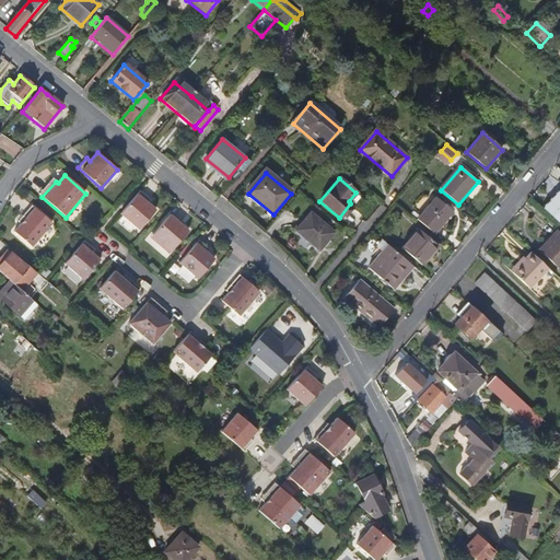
[(42,197),(56,182),(54,179),(39,195),(42,197)]
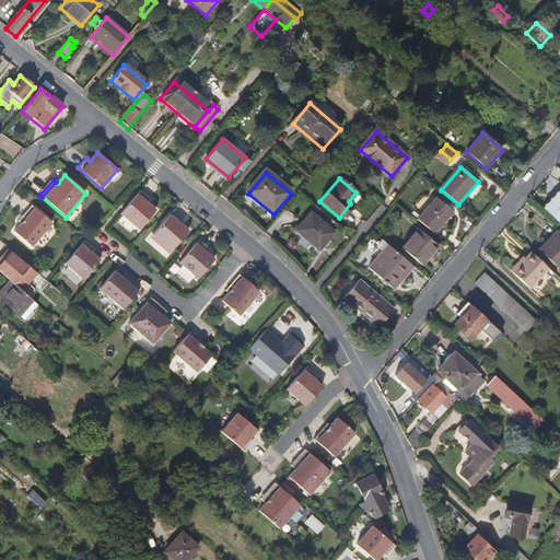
[(559,223),(559,189),(543,208),(559,223)]
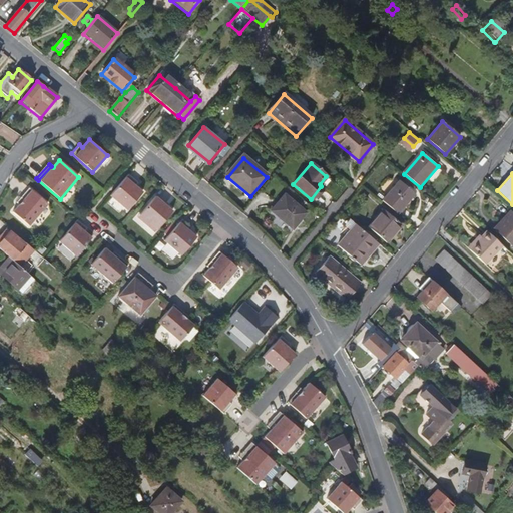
[(126,210),(142,193),(134,186),(137,183),(127,175),(110,196),(126,210)]
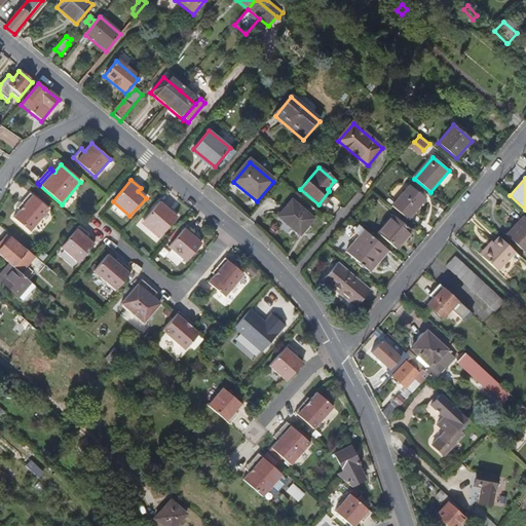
[(329,191),(336,182),(334,181),(328,189),(329,191)]
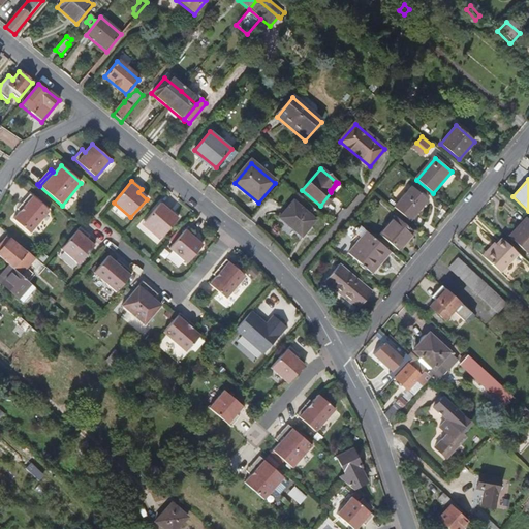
[(410,222),(429,200),(412,187),(395,209),(410,222)]
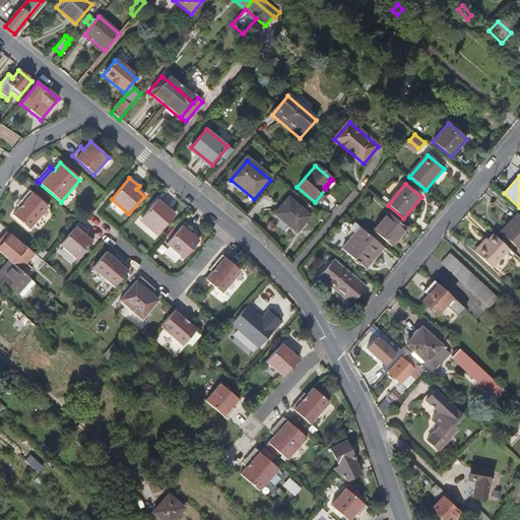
[(29,231),(49,208),(29,192),(17,206),(19,209),(13,216),(29,231)]
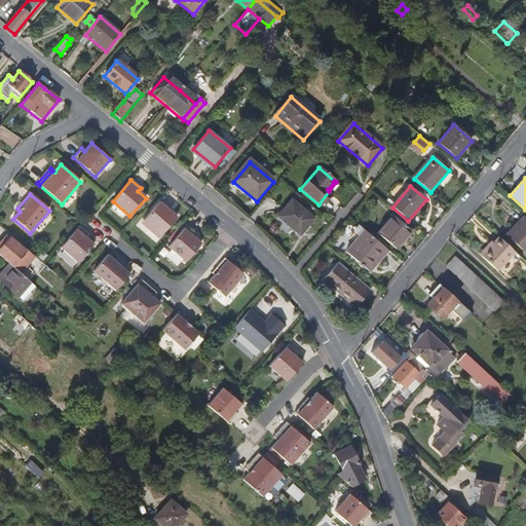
[(291,200),(277,217),(300,236),(314,219),(291,200)]
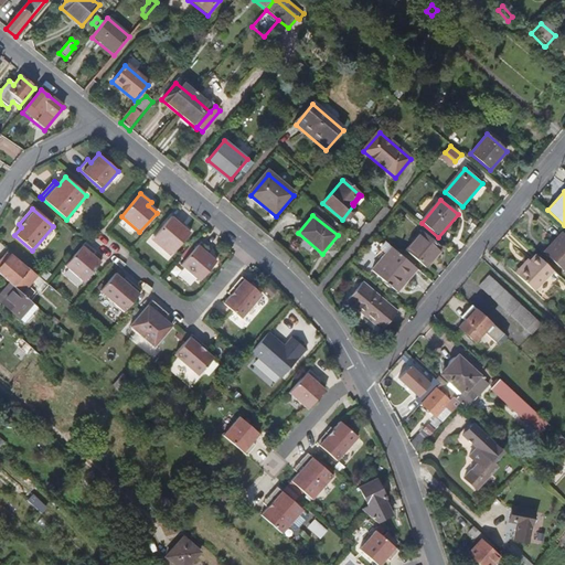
[(170,257),(190,233),(170,217),(153,238),(163,246),(161,249),(170,257)]
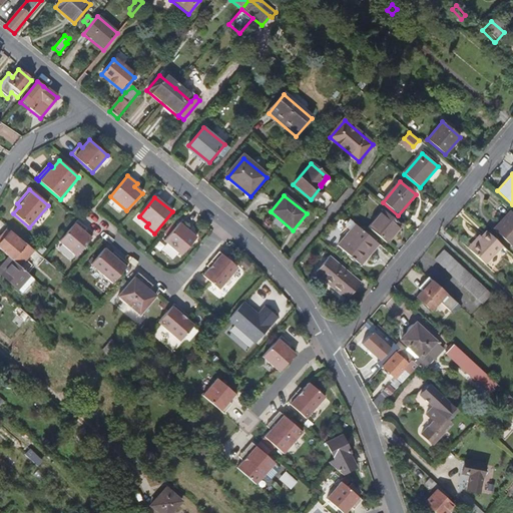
[(369,228),(387,243),(401,226),(384,211),(369,228)]
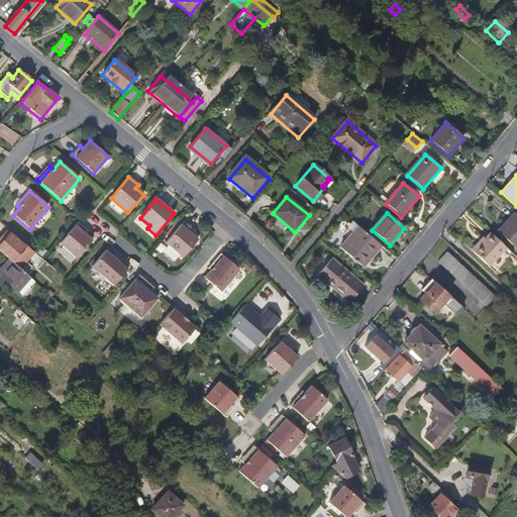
[(516,215),(514,213),(498,230),(516,248),(516,247),(516,215)]
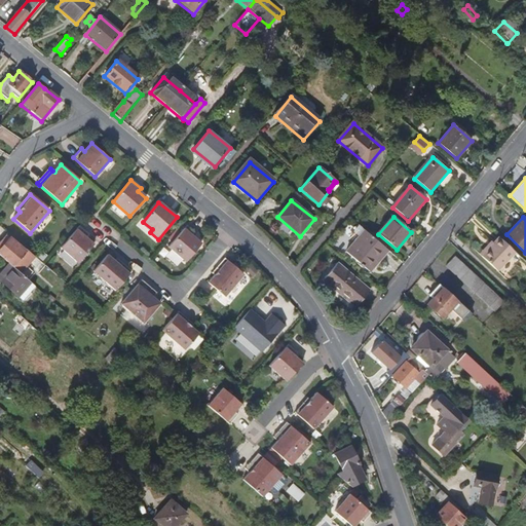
[(152,229),(143,222),(141,225),(150,232),(152,229)]
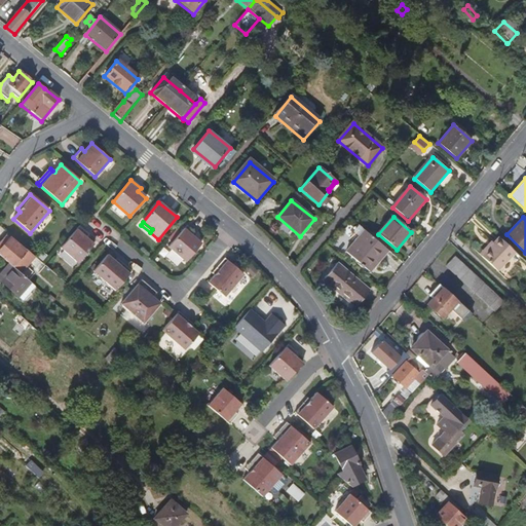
[(186,261),(201,243),(193,237),(196,233),(187,225),(168,247),(186,261)]
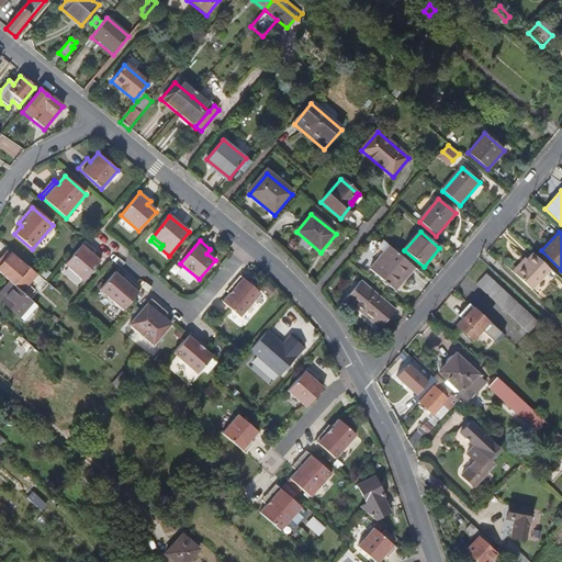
[(83,281),(100,261),(91,254),(94,250),(83,242),(65,265),(83,281)]
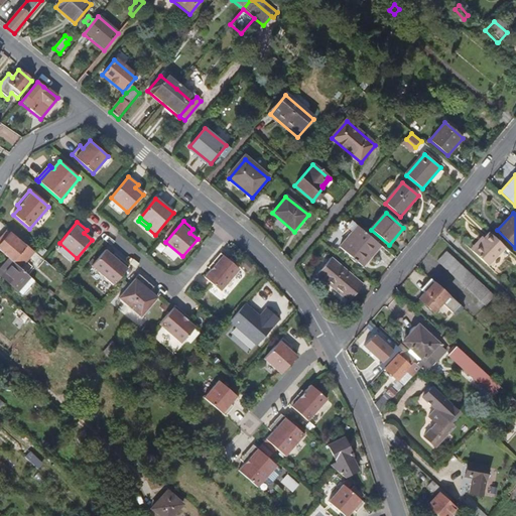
[(360,266),(378,245),(352,223),(346,230),(352,235),(340,250),(360,266)]
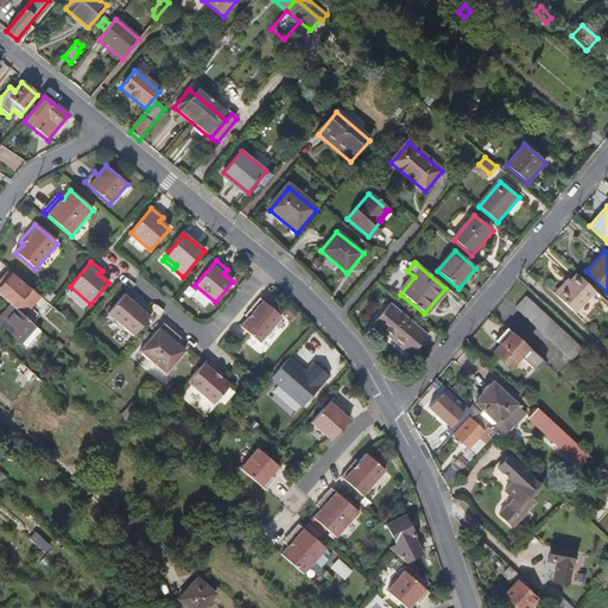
[(575,312),(595,290),(576,273),(570,279),(556,295),(575,312)]
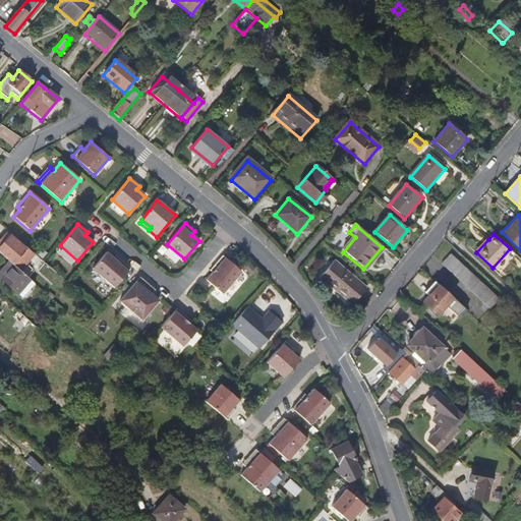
[(19,270),(34,253),(25,246),(23,247),(9,235),(0,245),(0,252),(12,263),(12,264),(19,270)]
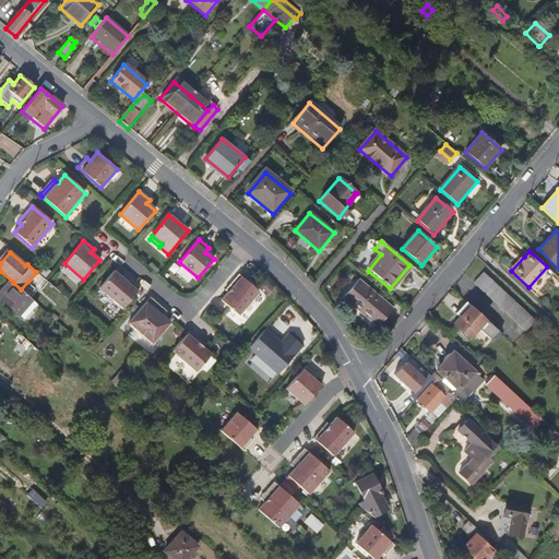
[(511,271),(524,257),(522,254),(509,270),(511,271)]
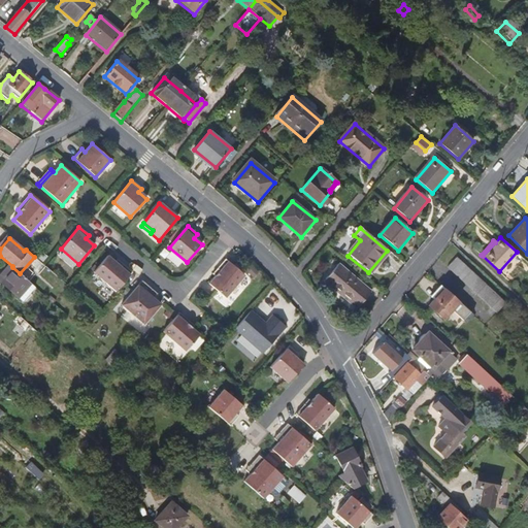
[(116,292),(132,272),(127,268),(118,260),(114,262),(107,256),(94,272),(116,292)]
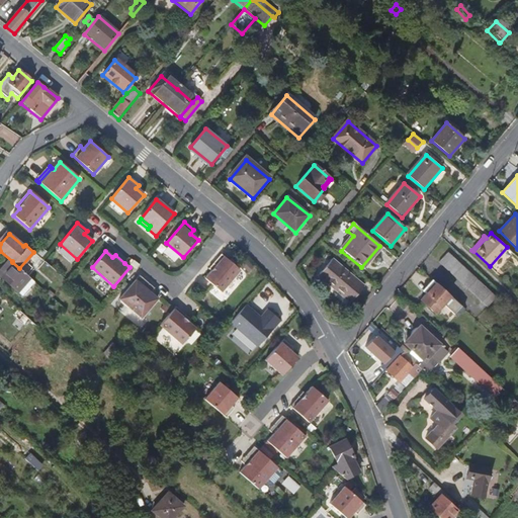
[(487,305),(496,295),(447,251),(438,260),(487,305)]
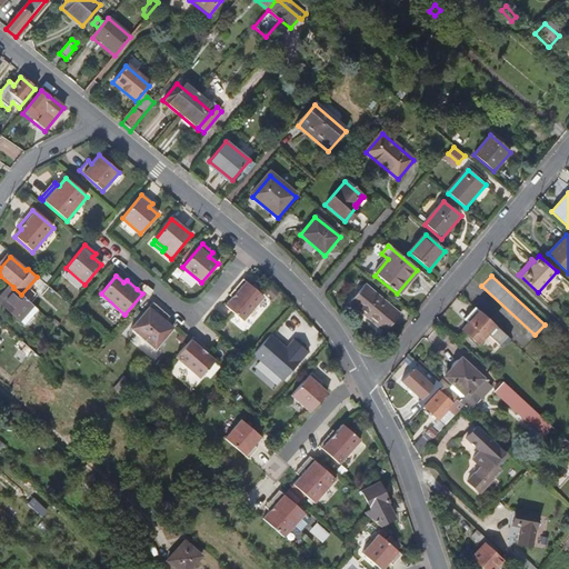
[(242,321),(263,297),(243,279),(231,293),(229,296),(232,298),(225,306),(242,321)]
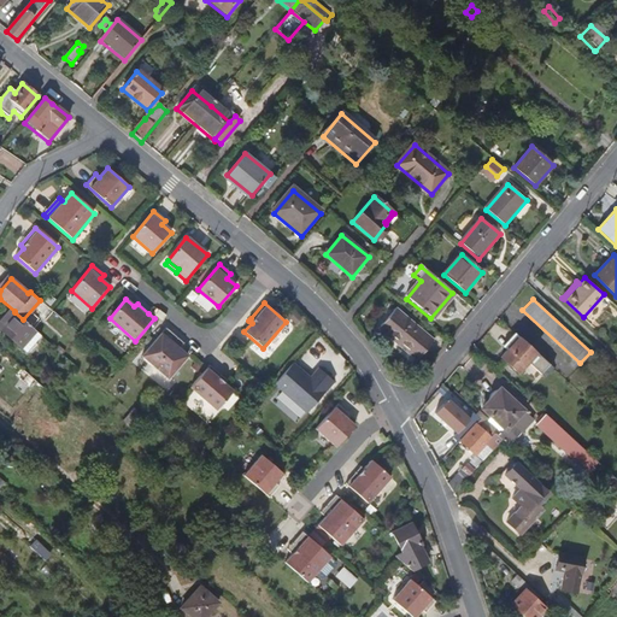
[(395,342),(393,344),(416,364),(434,344),(395,310),(380,328),(395,342)]
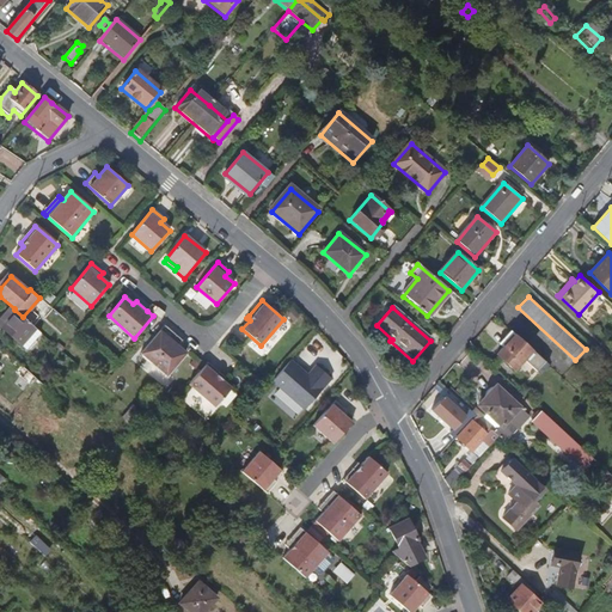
[(23,317),(14,310),(14,308),(0,324),(0,325),(22,344),(36,328),(23,317)]
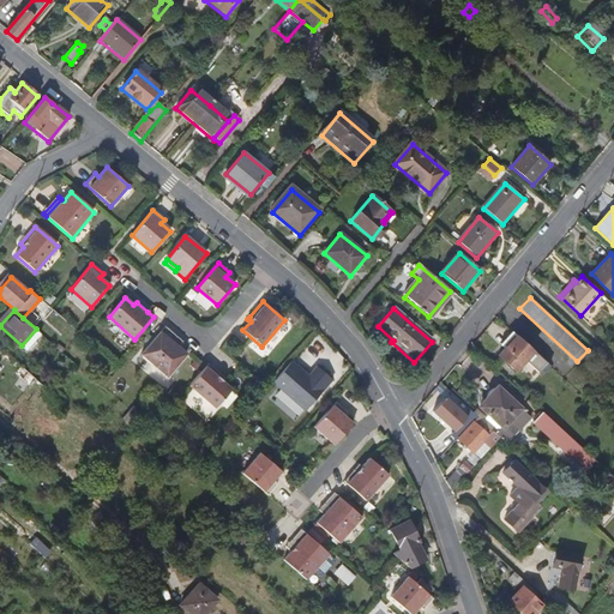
[(182,342),(164,327),(163,329),(181,344),(182,342)]
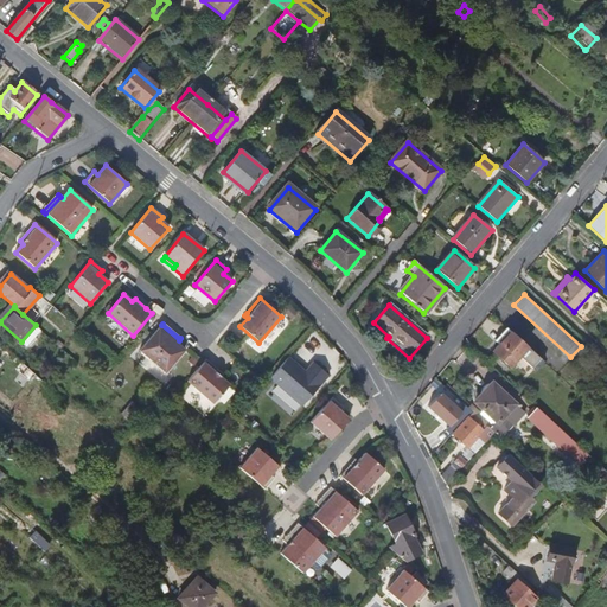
[(25,346),(39,328),(36,325),(21,342),(25,346)]
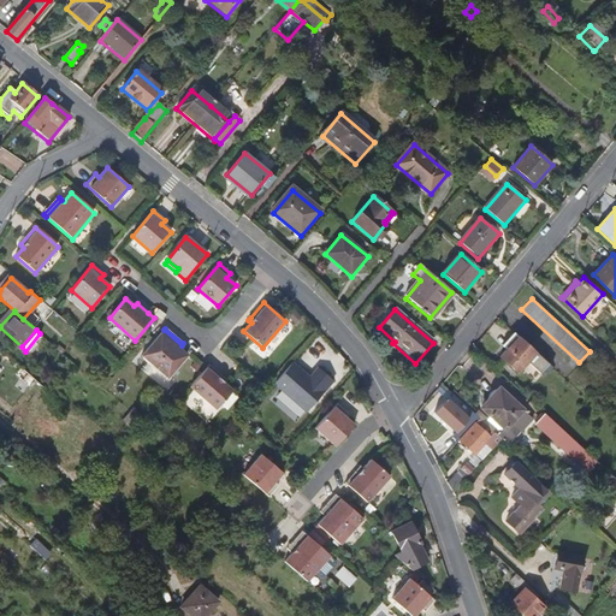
[(188,355),(179,348),(182,345),(164,330),(142,356),(167,378),(188,355)]
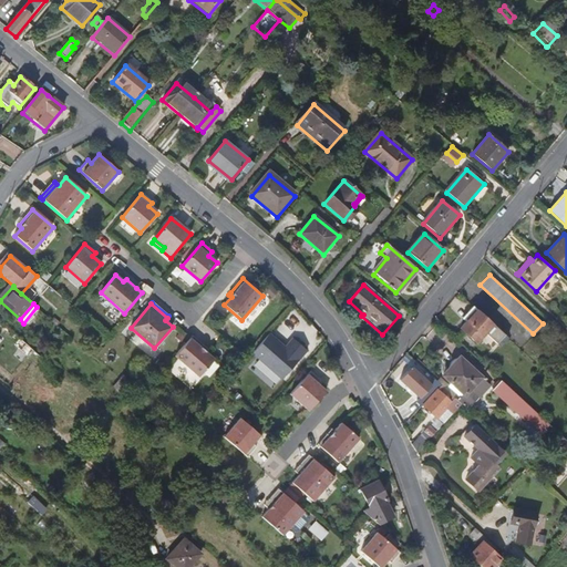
[(498,329),(472,306),(461,318),(465,321),(460,329),(475,342),(481,337),(484,333),(498,347),(507,338),(498,329)]
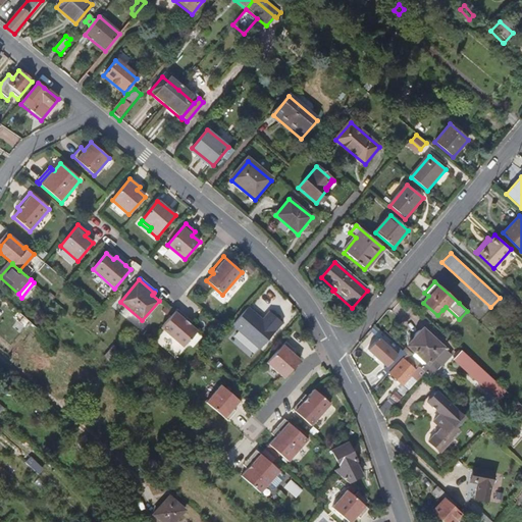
[(259,318),(248,308),(231,326),(259,351),(282,323),(269,312),(262,320),(260,322),(258,320),(259,318)]
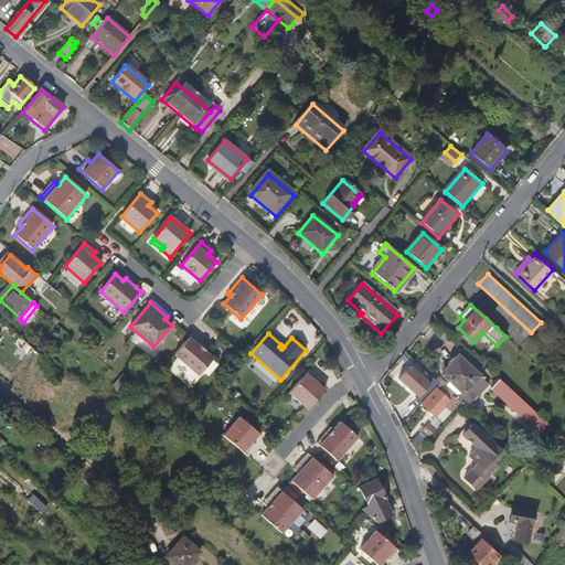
[(199,375),(213,359),(205,352),(208,349),(191,336),(174,355),(199,375)]
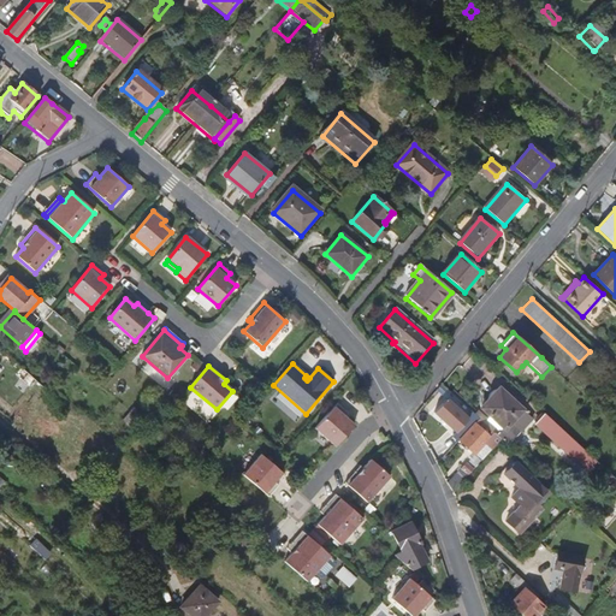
[(47,390),(21,367),(16,373),(41,396),(47,390)]
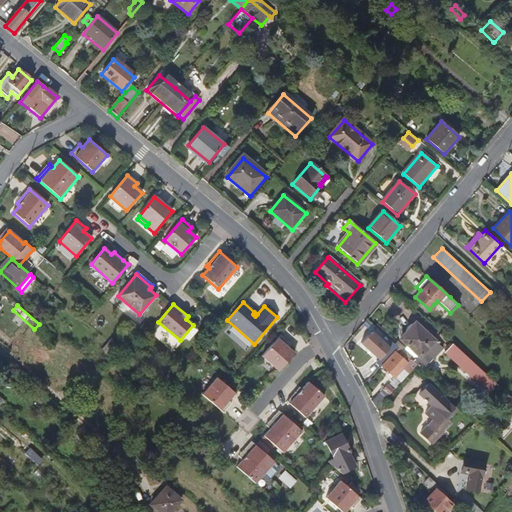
[(442,348),(414,323),(399,339),(399,340),(419,358),(424,352),(429,357),(431,359),(442,348)]
